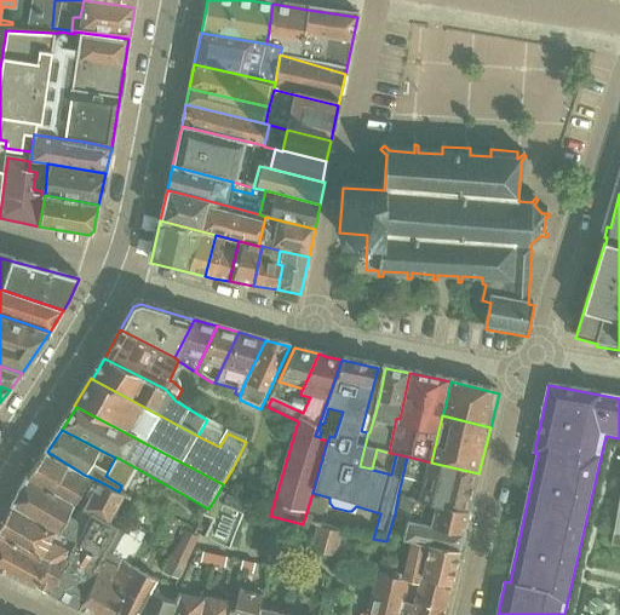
[(90,478),(86,476),(47,452),(30,480),(74,506),(90,478)]
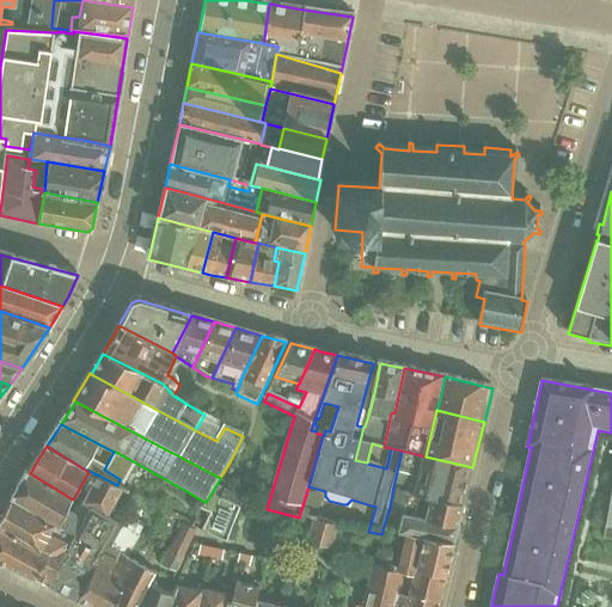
[(396,477),(405,479),(457,490),(466,492),(472,467),(426,457),(402,451),(396,477)]
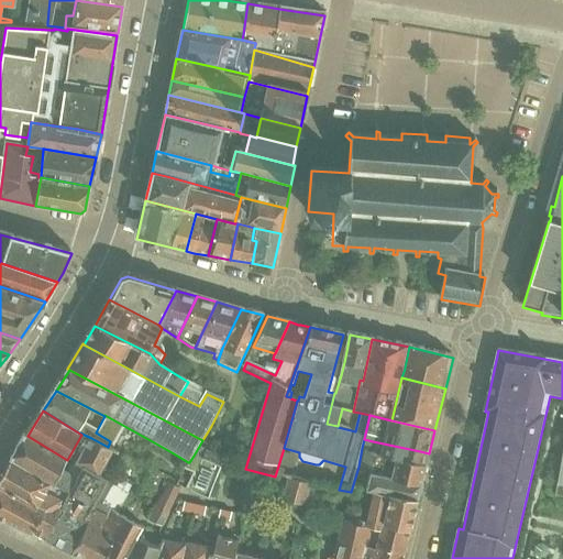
[(67,460),(28,436),(11,461),(31,472),(46,482),(51,485),(54,480),(72,490),(83,468),(79,466),(74,477),(62,470),(67,460)]
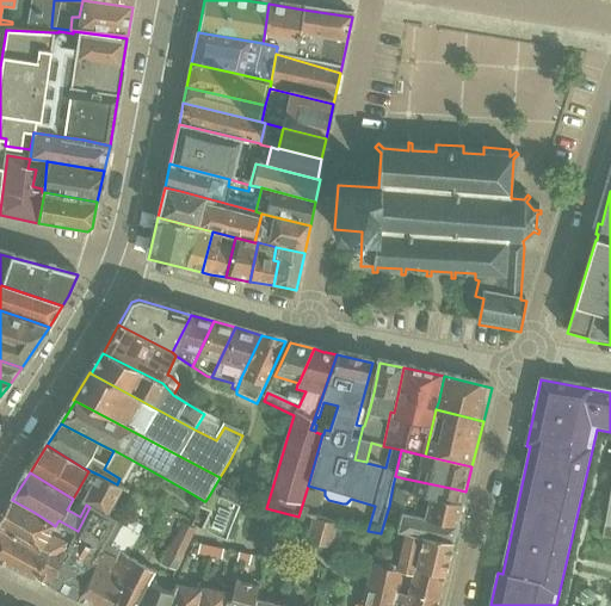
[(99,475),(84,505),(86,505),(90,507),(107,515),(123,488),(117,484),(99,475)]
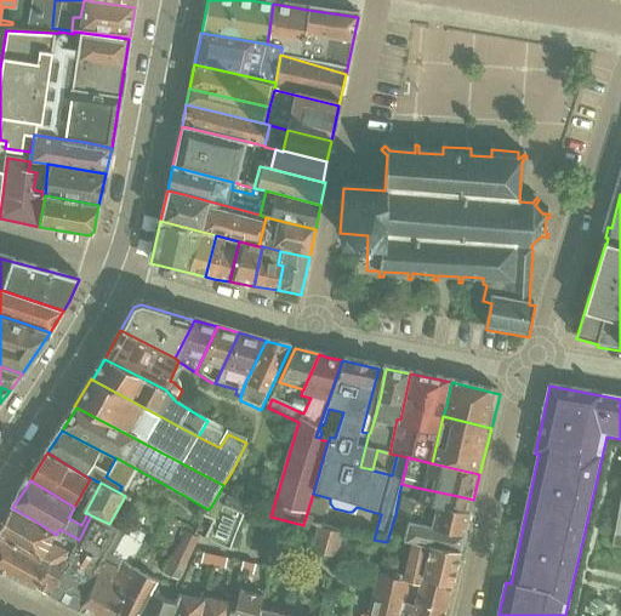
[(397,522),(404,523),(409,524),(409,525),(465,536),(473,500),(463,497),(411,486),(402,484),(399,494),(414,497),(412,502),(403,500),(397,522)]
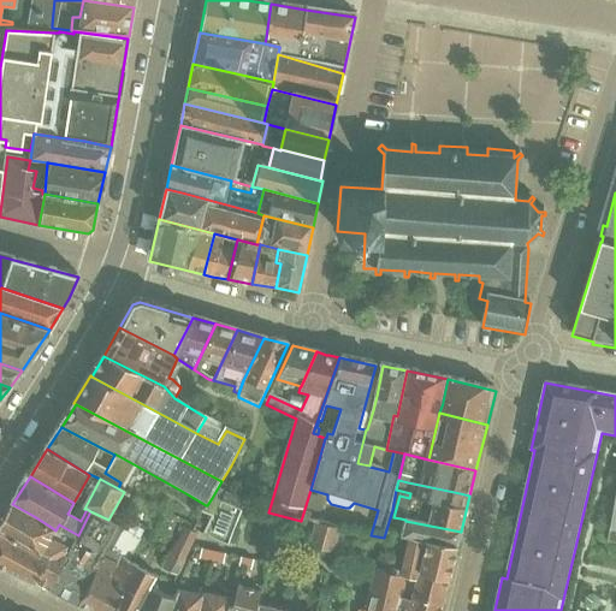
[(221,503),(240,511),(242,509),(244,504),(225,496),(221,503)]
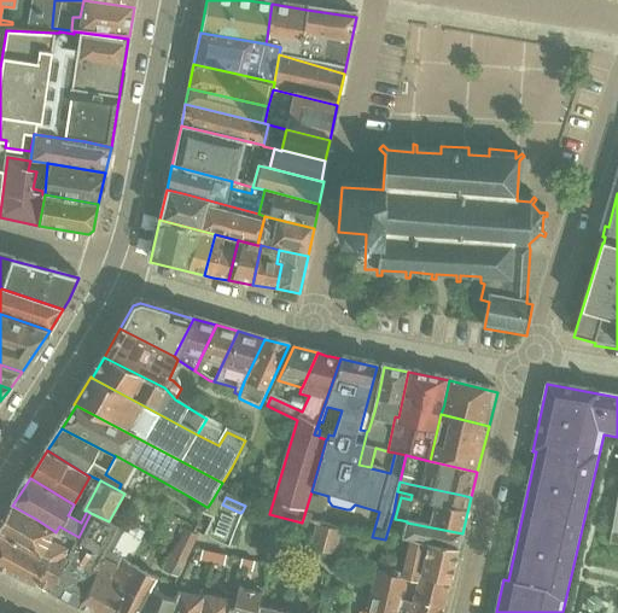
[(228,549),(242,514),(240,513),(222,505),(213,500),(208,507),(207,507),(204,515),(214,520),(205,539),(228,549)]
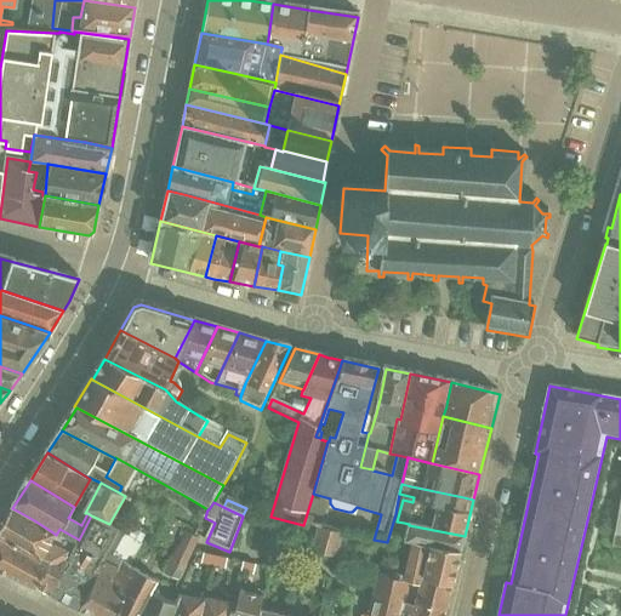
[(12,508),(0,526),(0,534),(50,563),(63,570),(79,540),(60,529),(56,535),(51,531),(34,520),(12,508)]
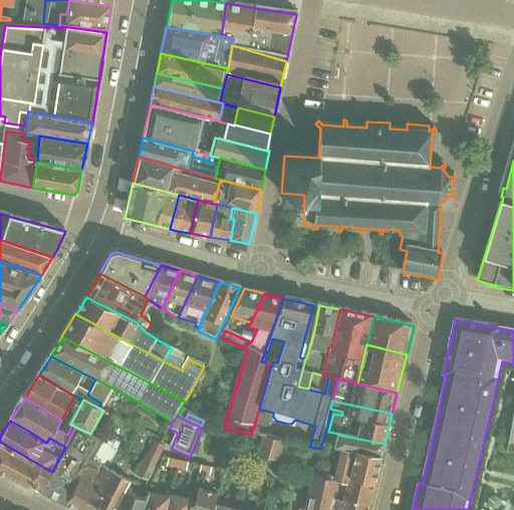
[(101,440),(90,434),(75,427),(65,447),(52,472),(40,493),(65,506),(89,461),(100,442),(101,440)]
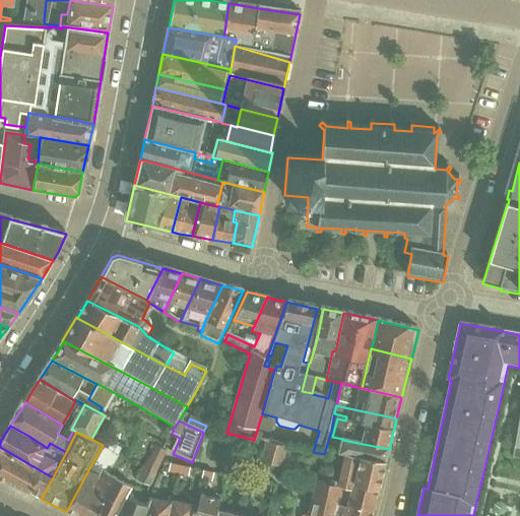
[(385,463),(389,449),(342,440),(338,455),(346,456),(385,463)]
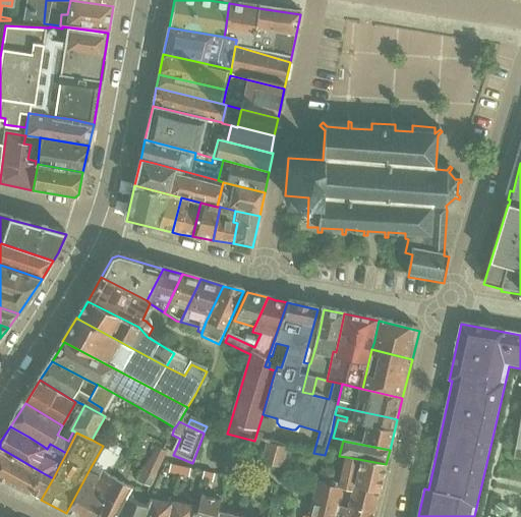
[(159,471),(169,450),(164,448),(157,442),(145,467),(145,468),(136,481),(151,487),(159,471)]
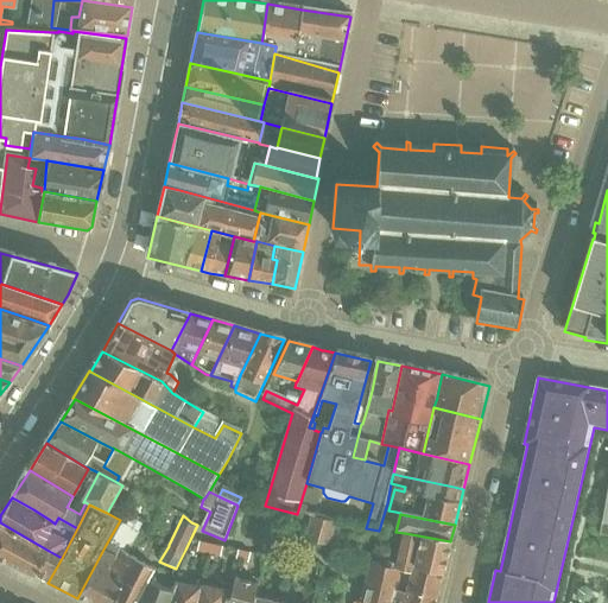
[(330,547),(335,525),(312,518),(306,539),(309,539),(309,541),(330,547)]
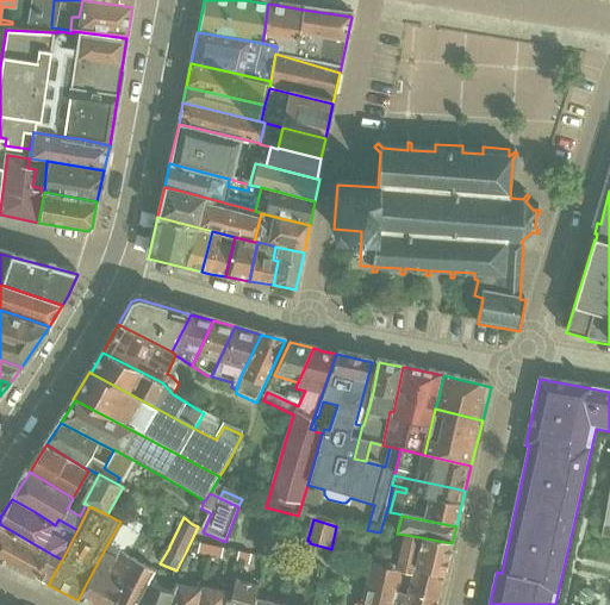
[(130,522),(126,528),(119,524),(106,547),(119,555),(109,578),(122,585),(111,604),(135,604),(154,569),(129,555),(143,528),(130,522)]
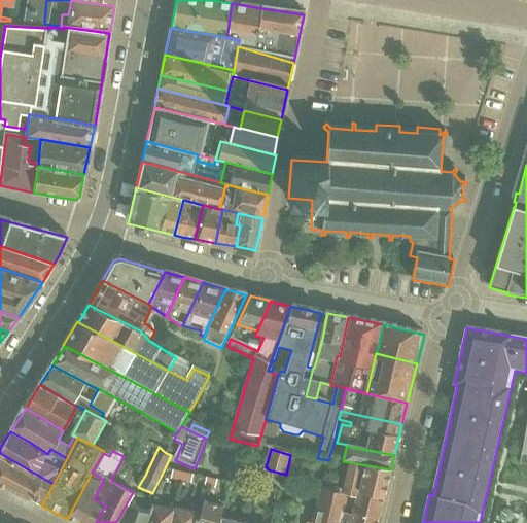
[(0,484),(30,498),(37,487),(42,478),(0,453),(0,484)]
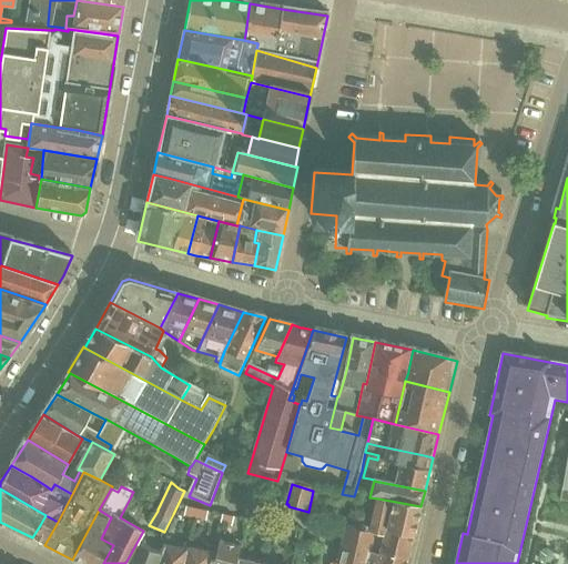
[(414,536),(421,506),(378,499),(372,530),(361,527),(361,530),(385,536),(387,530),(414,536)]
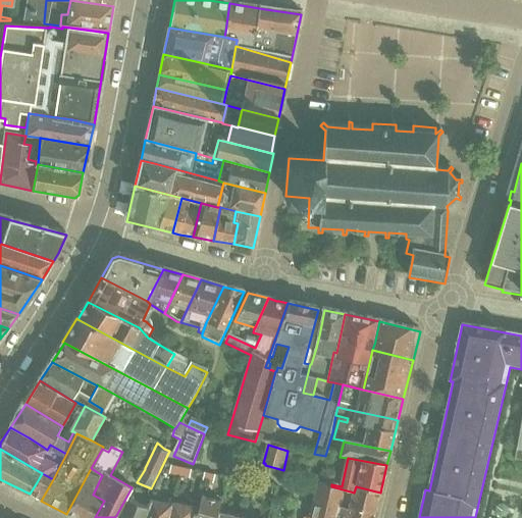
[(188,480),(190,470),(170,466),(168,476),(188,480)]
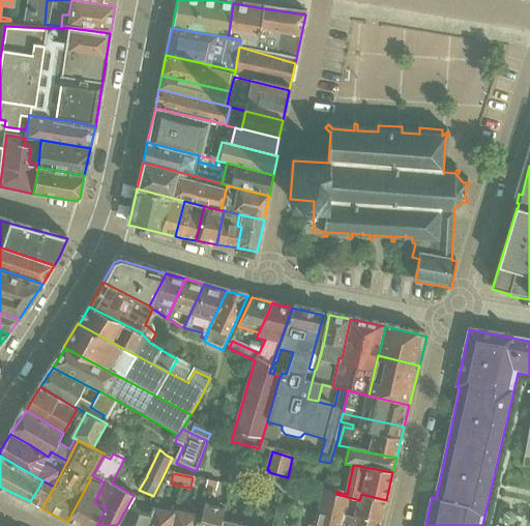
[(83,525),(94,502),(104,483),(92,475),(67,522),(74,525),(83,525)]
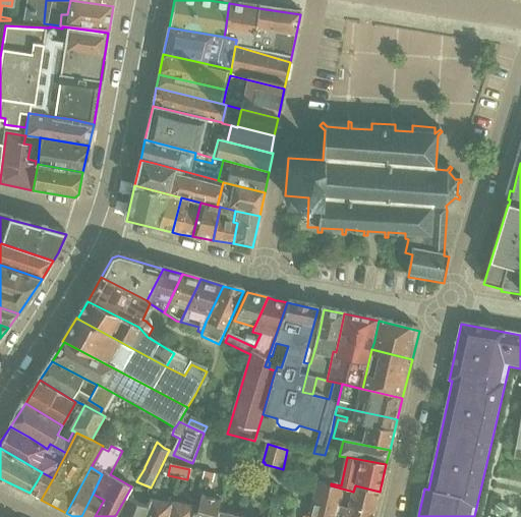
[(30,495),(41,500),(53,478),(42,472),(37,481),(30,493),(30,495)]
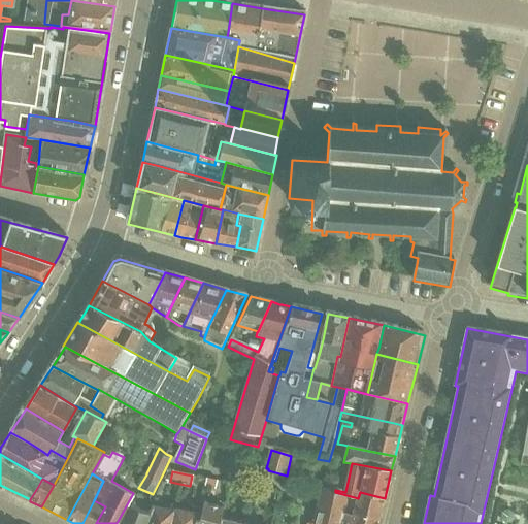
[(204,489),(215,491),(217,481),(206,479),(204,489)]
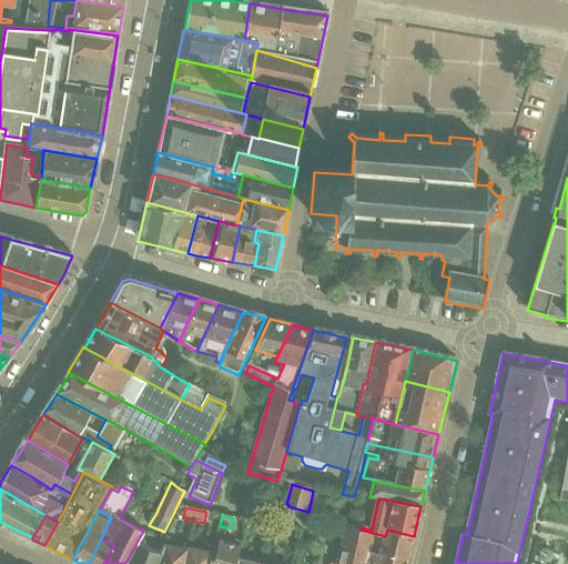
[(408,560),(414,536),(387,530),(385,536),(361,530),(348,527),(342,554),(364,553),(381,559),(381,553),(408,560)]
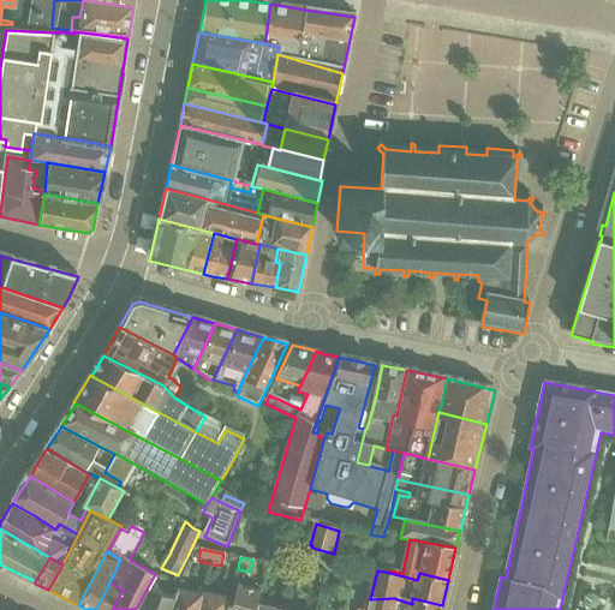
[(165,609),(177,584),(173,582),(157,575),(155,574),(136,609),(165,609)]
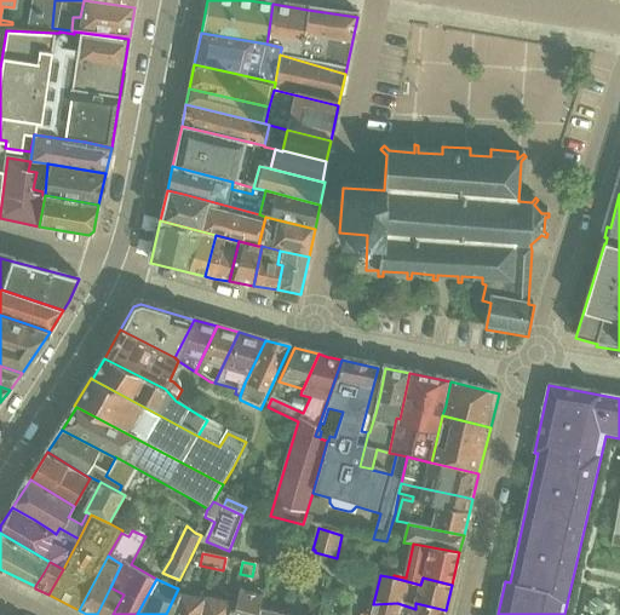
[(113,614),(124,595),(110,587),(97,614),(113,614)]
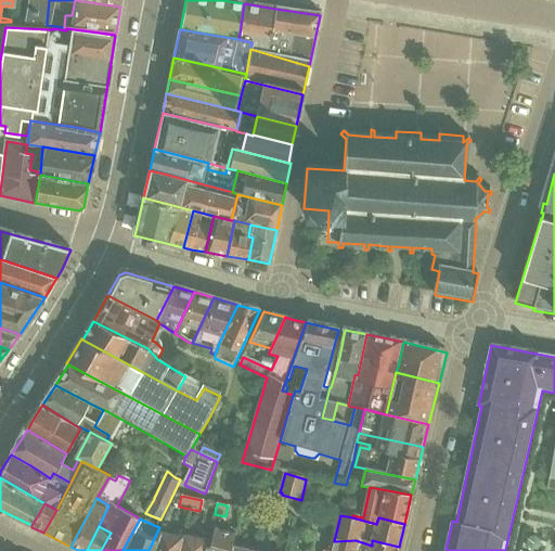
[(176,550),(181,536),(162,532),(163,529),(159,527),(149,550),(176,550)]
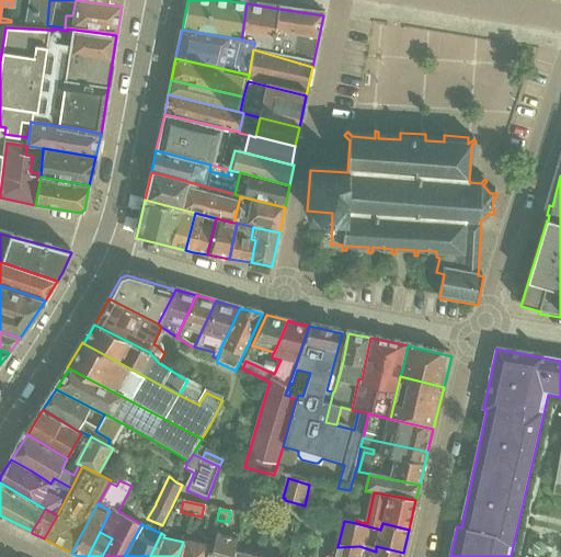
[(233,556),(238,540),(219,533),(215,552),(210,552),(212,548),(208,547),(205,556),(233,556)]
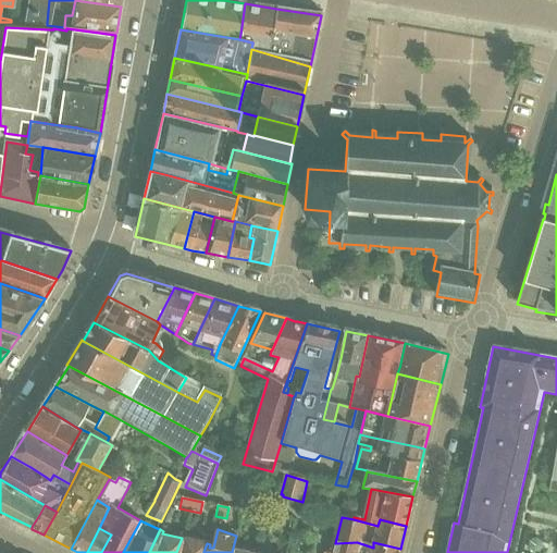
[(246,552),(233,549),(236,537),(236,536),(232,552),(246,552)]
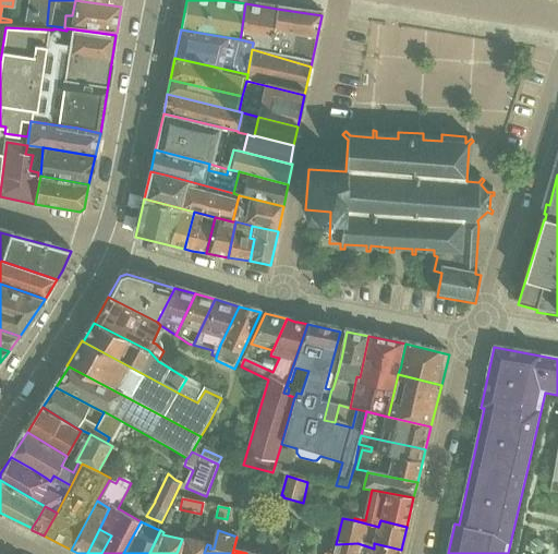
[(204,553),(207,544),(182,539),(177,553),(204,553)]
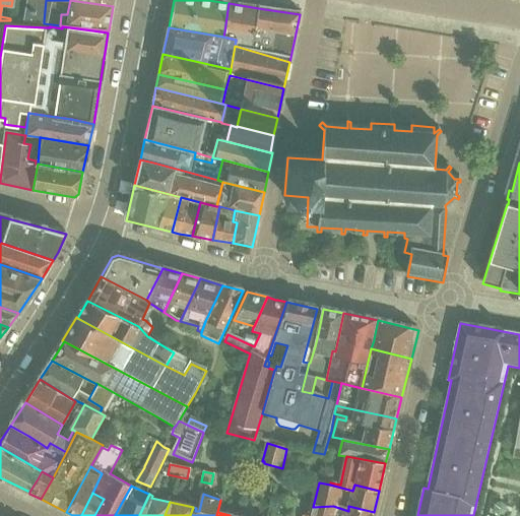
[(313,507),(311,515),(373,515),(374,512),(348,506),(348,511),(333,506),(313,507)]
